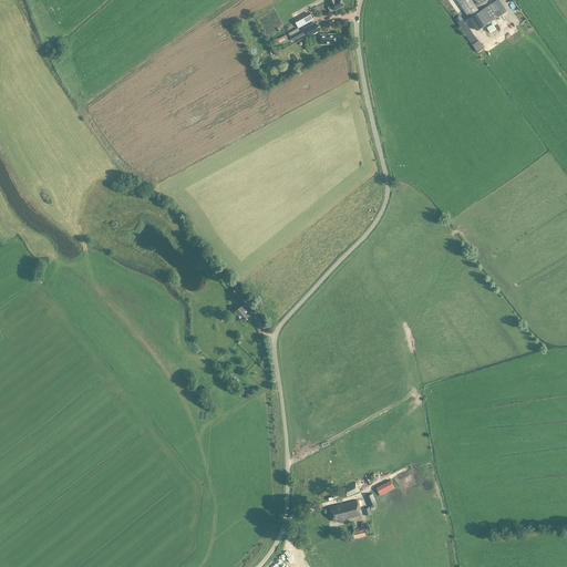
[(328,0),(329,0),(334,10),(343,6),(340,0),(336,0),(334,1),(333,0),(328,0)]
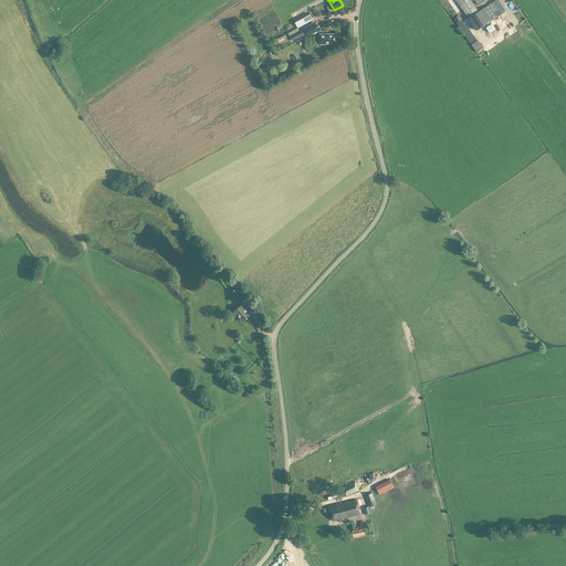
[(471,0),(470,0),(456,0),(469,18),(468,18),(477,30),(496,17),(493,13),(499,10),(493,2),(482,9),(480,7),(477,9),(472,2),(471,0)]
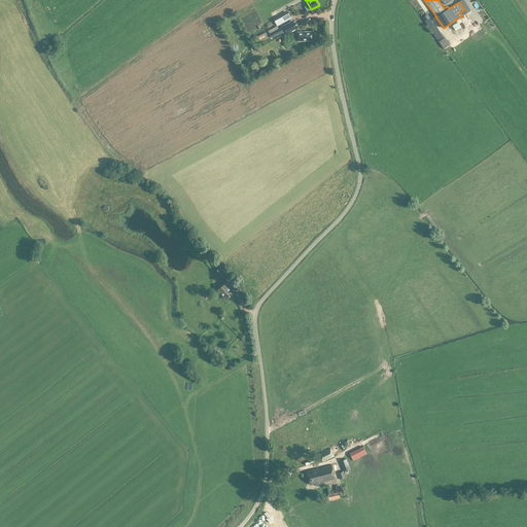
[(291,19),(288,11),(274,20),(277,27),(291,19)]
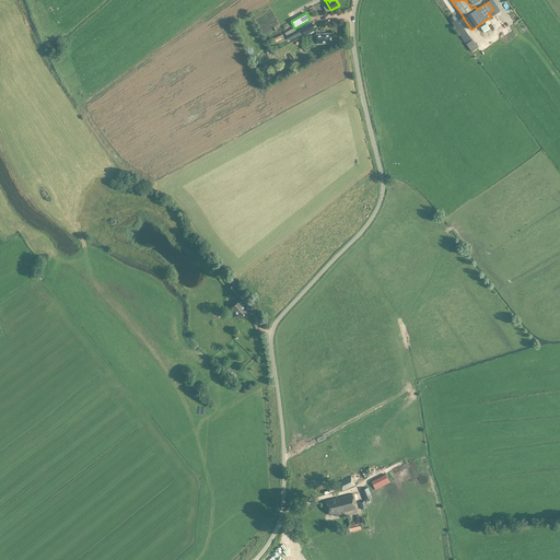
[(315,30),(311,23),(287,36),(288,39),(303,32),(305,35),(315,30)]
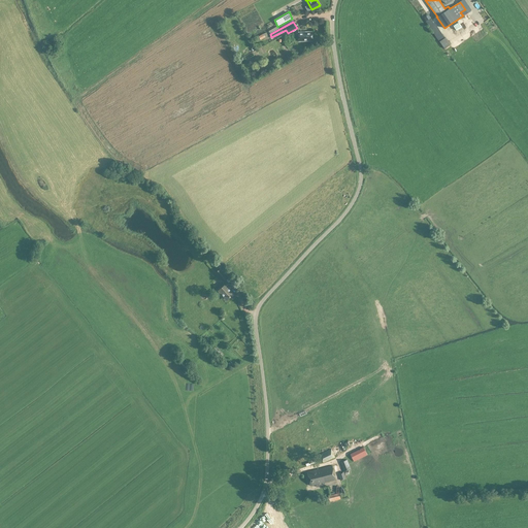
[(298,33),(295,33),(295,41),(299,41),(311,41),(311,32),(298,33)]
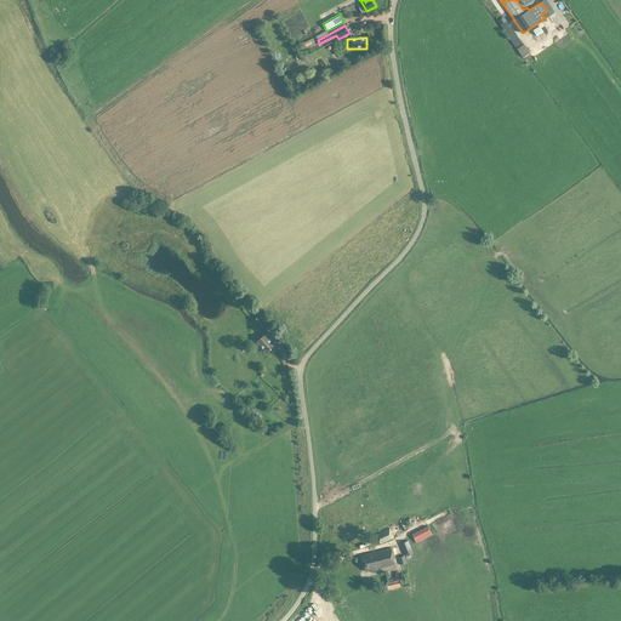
[(260,315),(254,322),(261,330),(267,325),(260,315)]
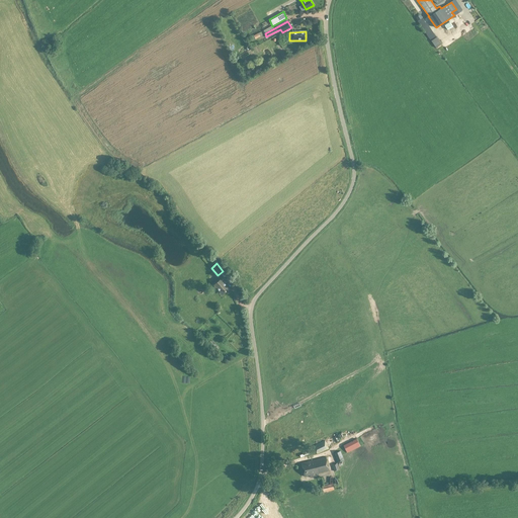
[(229,288),(221,279),(220,281),(219,280),(216,282),(217,283),(214,285),(217,288),(216,288),(219,292),(220,291),(223,294),(229,288)]
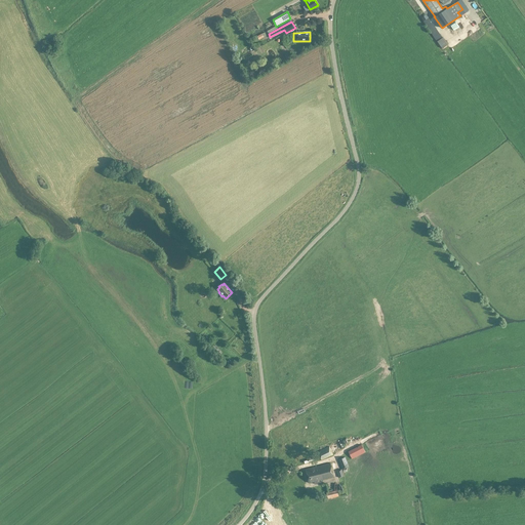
[(328,441),(330,448),(338,446),(337,439),(328,441)]
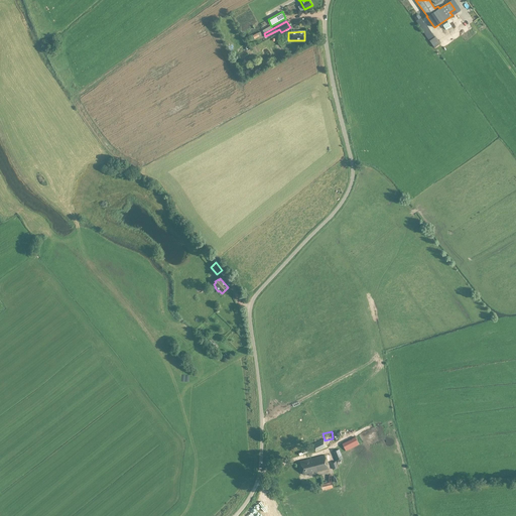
[(359,444),(355,437),(342,443),(346,452),(359,444)]
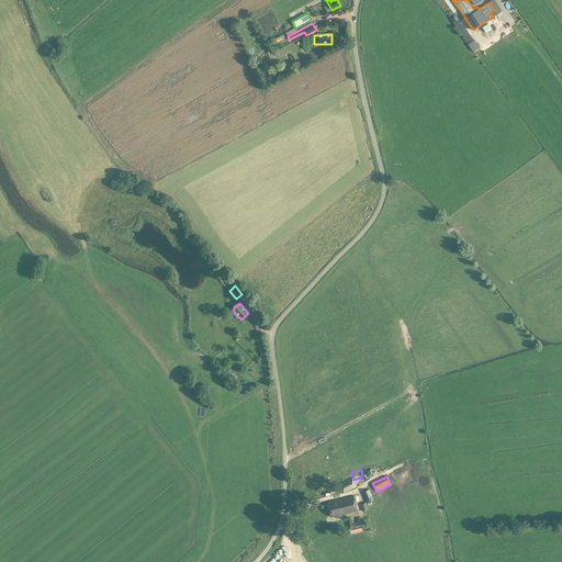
[(344,493),(357,487),(352,479),(340,484),(344,493)]
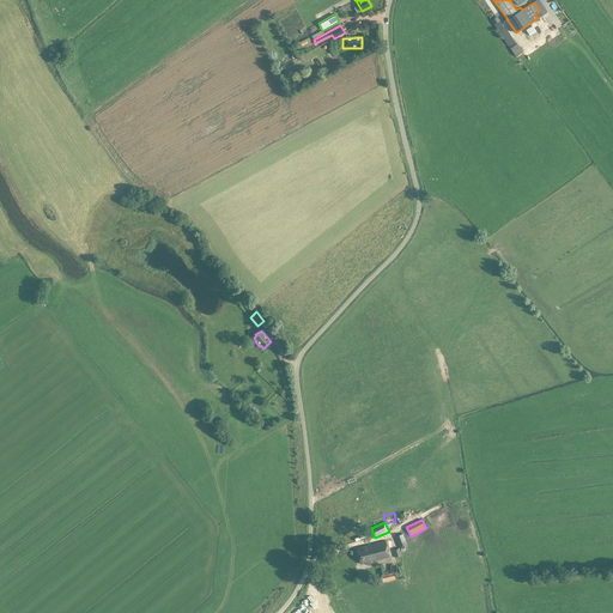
[(399,545),(406,542),(401,530),(394,533),(399,545)]
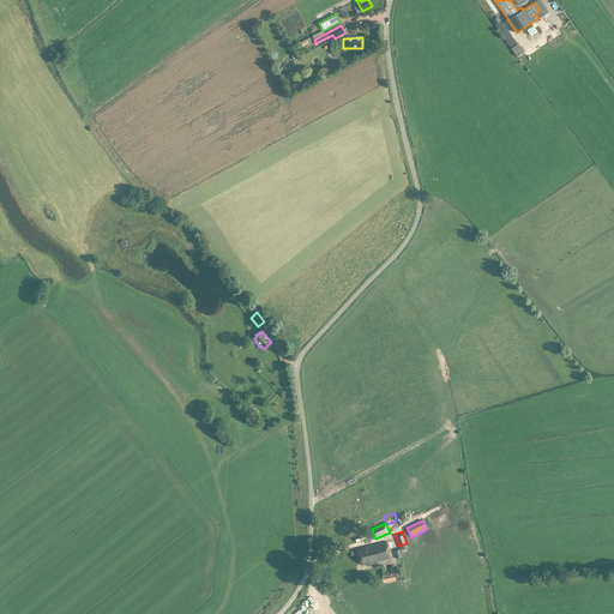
[(386,542),(372,546),(375,561),(390,558),(386,542)]
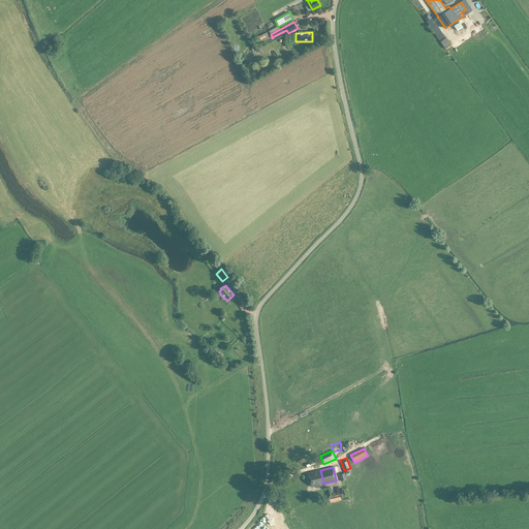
[(323,484),(320,470),(308,473),(311,487),(316,486),(317,488),(320,487),(319,485),(323,484)]
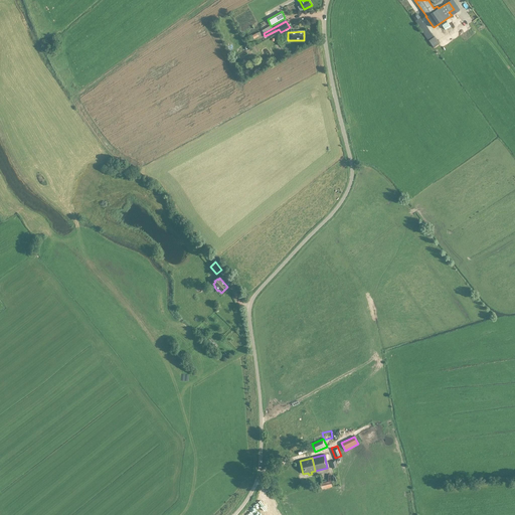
[(320,484),(322,490),(332,487),(331,481),(320,484)]
